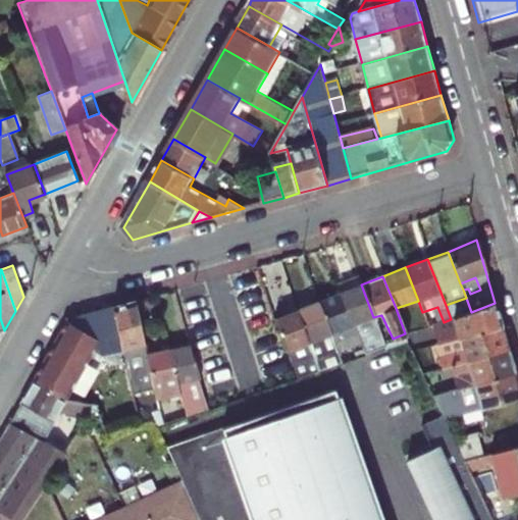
[(373,317),(361,284),(340,293),(359,342),(364,354),(384,346),(373,317)]
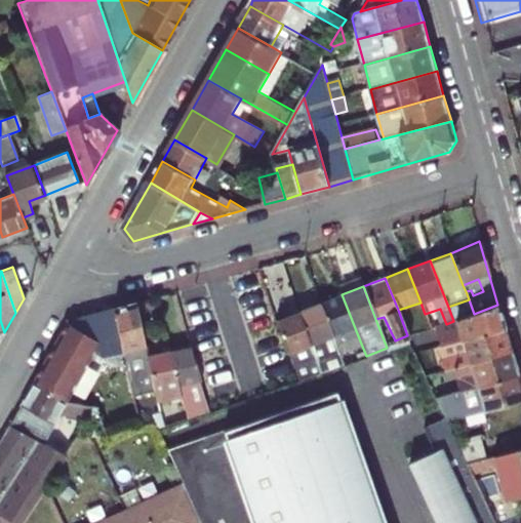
[(361,344),(342,294),(320,304),(338,352),(361,344)]
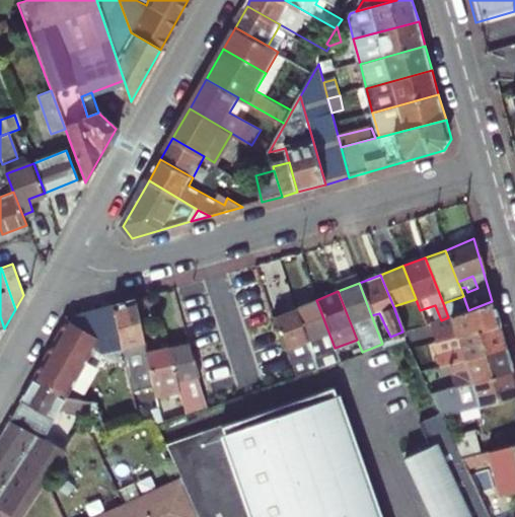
[(108,306),(118,350),(126,391),(150,385),(142,351),(131,300),(108,306)]
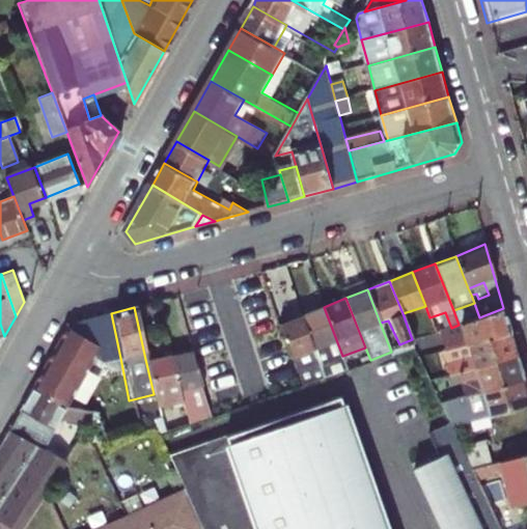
[(342,356),(324,307),(301,316),(326,376),(348,368),(342,356)]
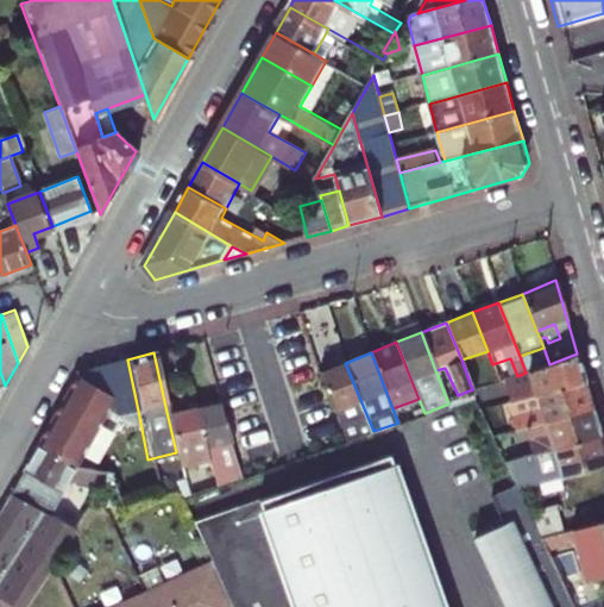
[(577,354),(549,364),(526,373),(517,376),(507,380),(511,400),(584,380),(577,354)]
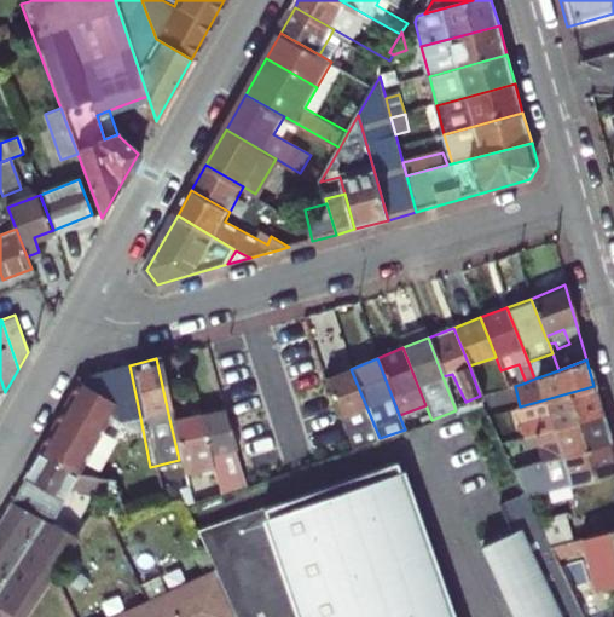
[(35,453),(73,471),(103,419),(113,424),(140,417),(129,365),(91,376),(74,386),(35,453)]
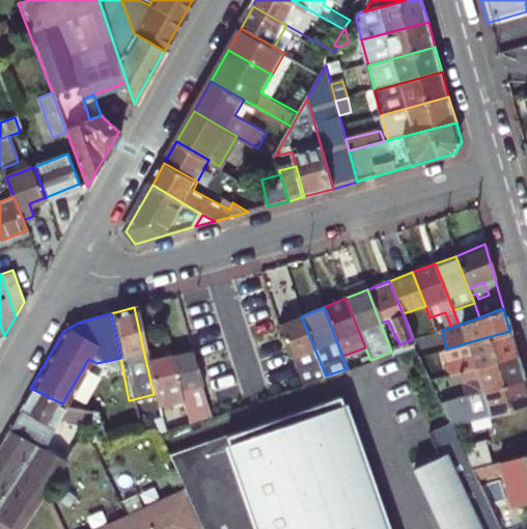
[(301,316),(279,325),(303,384),(326,376),(301,316)]
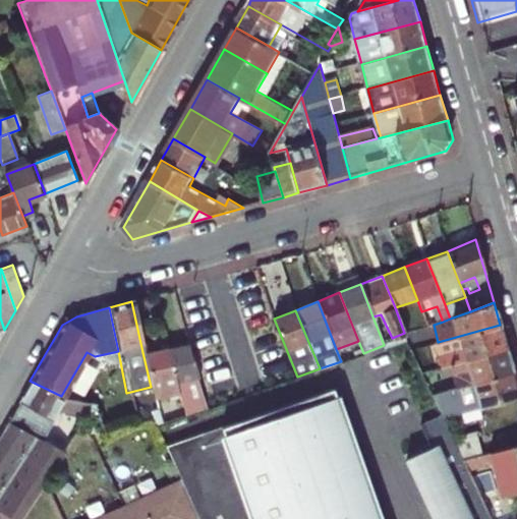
[(435,343),(442,367),(507,350),(500,325),(438,342),(435,343)]
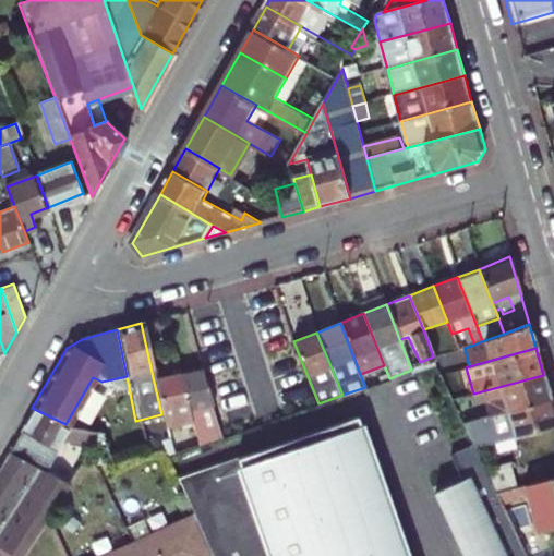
[(197,371),(175,374),(183,423),(189,450),(211,443),(204,407),(197,371)]
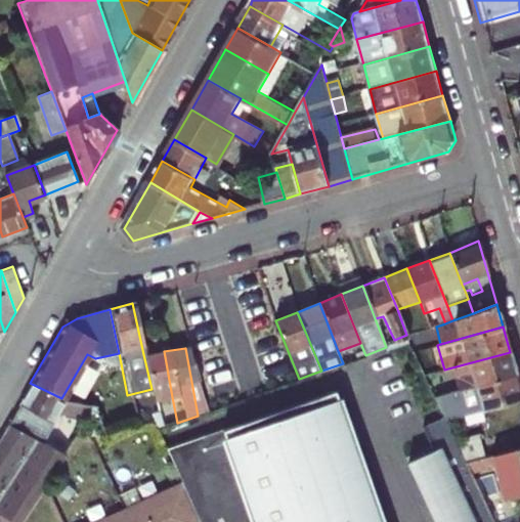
[(143,354),(152,389),(154,401),(172,397),(164,351),(143,354)]
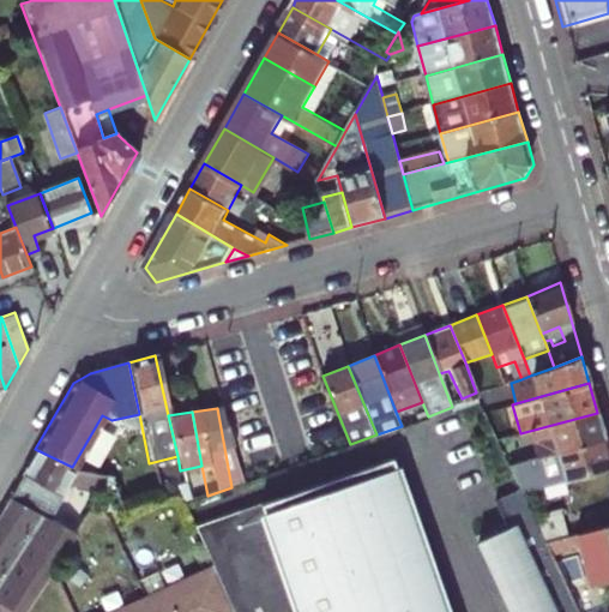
[(597,413),(520,433),(528,461),(606,441),(597,413)]
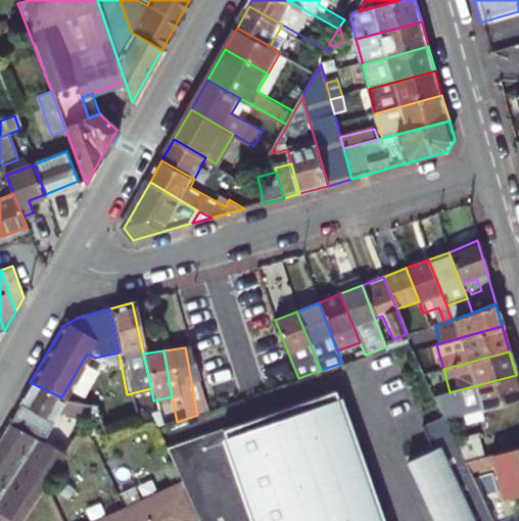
[(518,386),(516,375),(450,392),(456,416),(518,398),(518,386)]
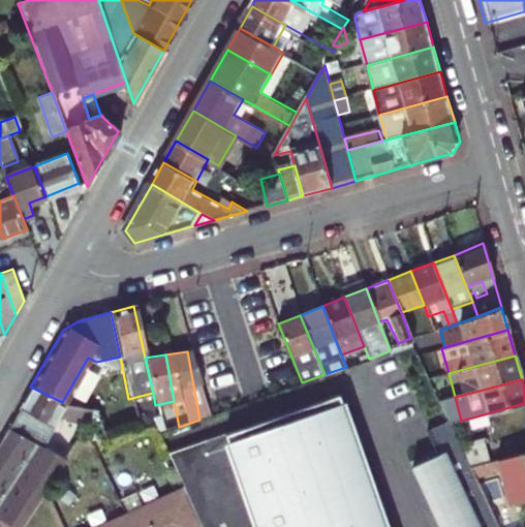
[(62,402),(30,386),(18,410),(49,426),(62,402)]
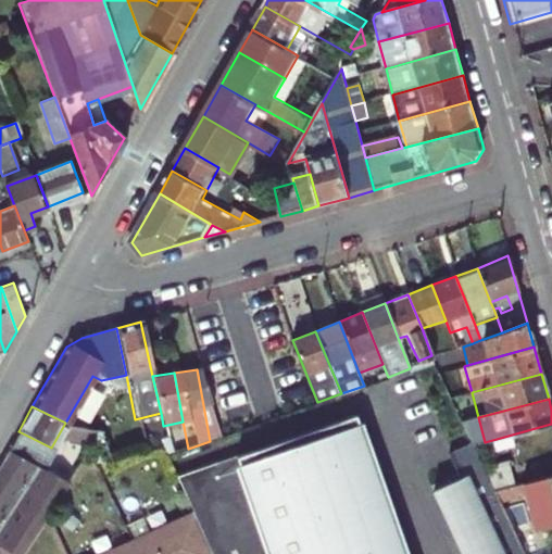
[(404,553),(374,464),(356,415),(240,457),(239,455),(177,477),(193,513),(212,553),(404,553)]
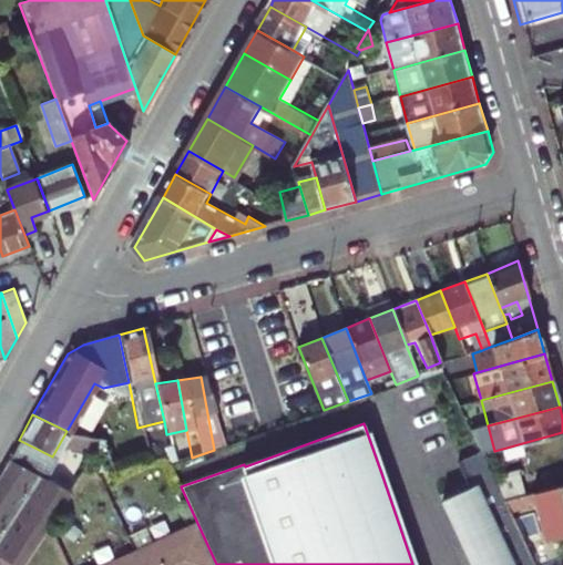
[(19,440),(6,462),(39,480),(52,456),(19,440)]
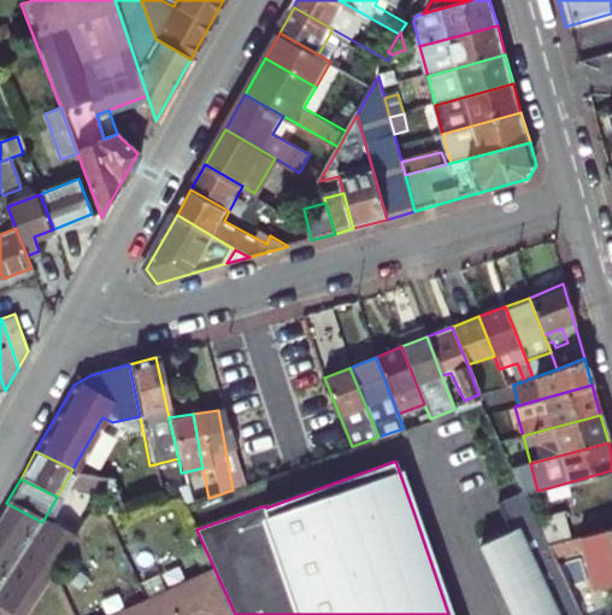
[(508,529),(478,544),(511,614),(577,614),(546,546),(534,519),(521,487),(495,499),(508,529)]
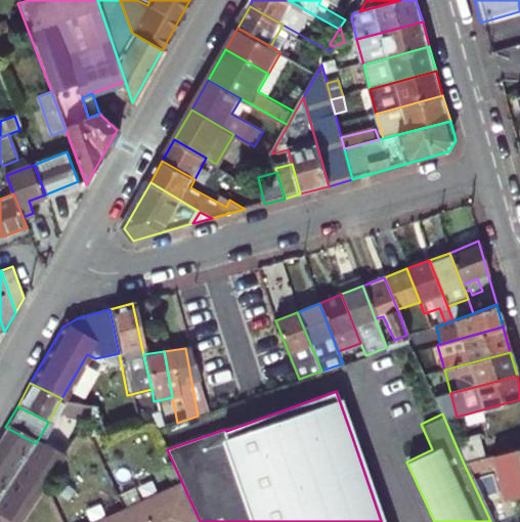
[(132,440),(140,436),(135,426),(128,430),(132,440)]
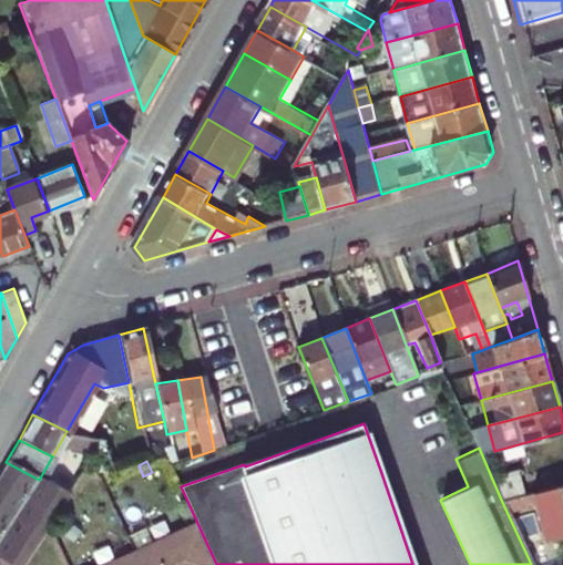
[(0,560),(8,564),(18,564),(65,493),(39,480),(6,462),(0,471),(0,560)]
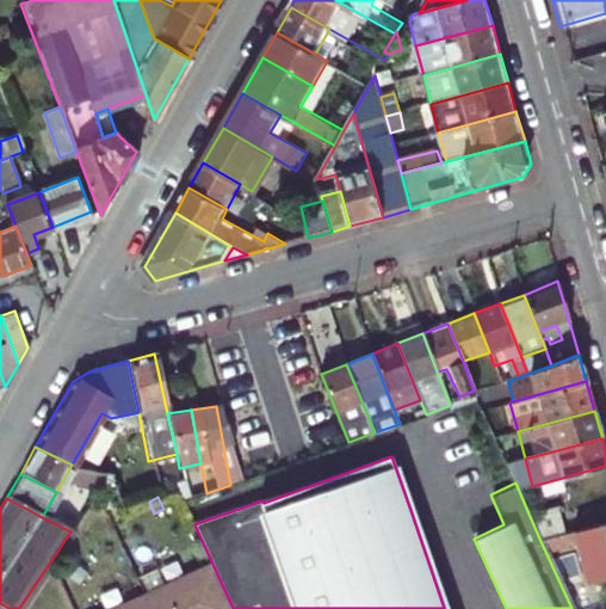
[(558,506),(529,514),(540,541),(566,535),(558,506)]
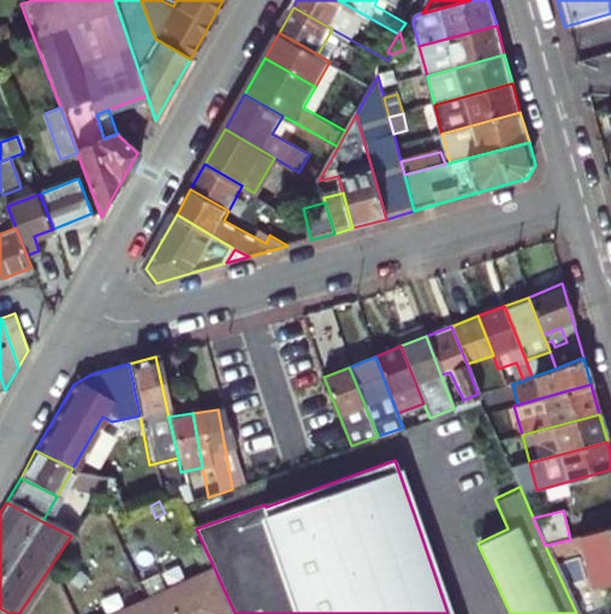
[(610,529),(581,537),(594,588),(610,582),(610,529)]
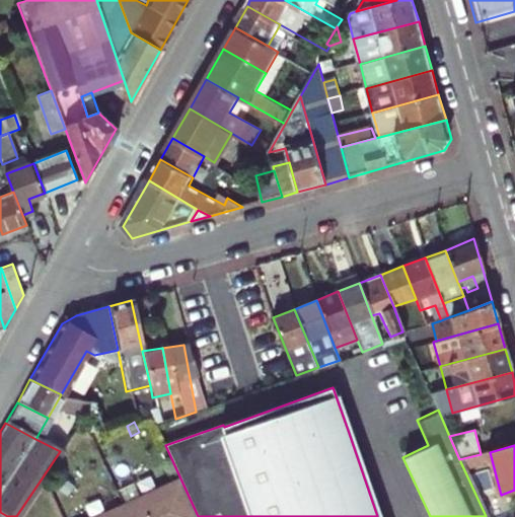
[(198,516),(180,478),(95,516),(198,516)]
